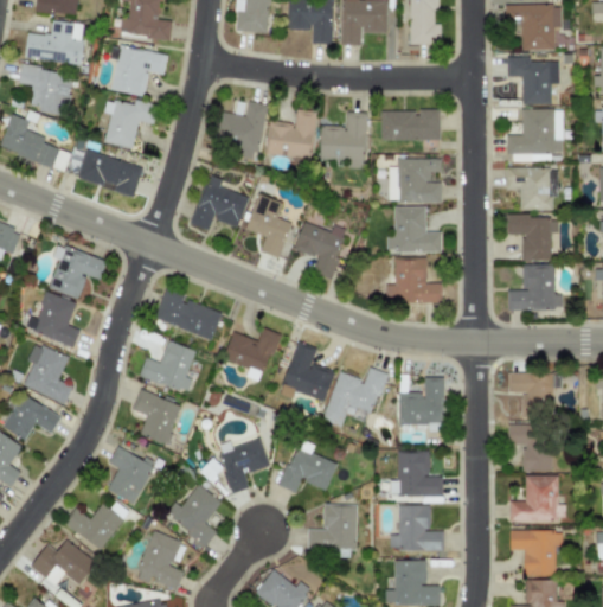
[(77,14),(77,0),(36,0),(36,12),(77,14)]
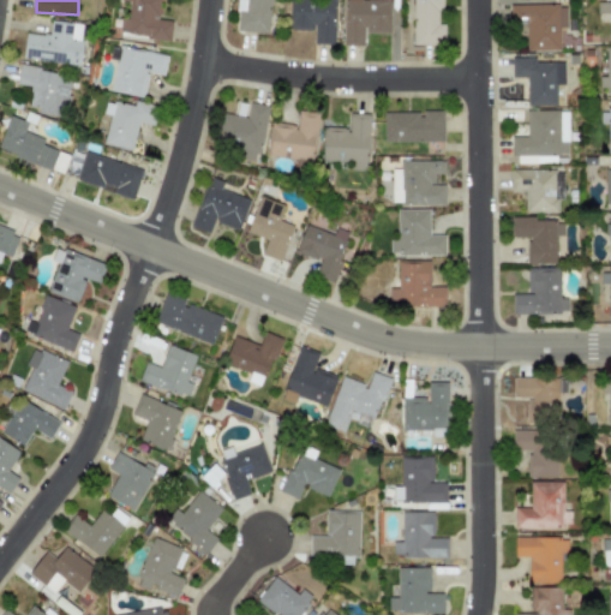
[(173,39),(174,21),(161,19),(162,0),(132,0),(131,18),(123,18),(121,34),(173,39)]
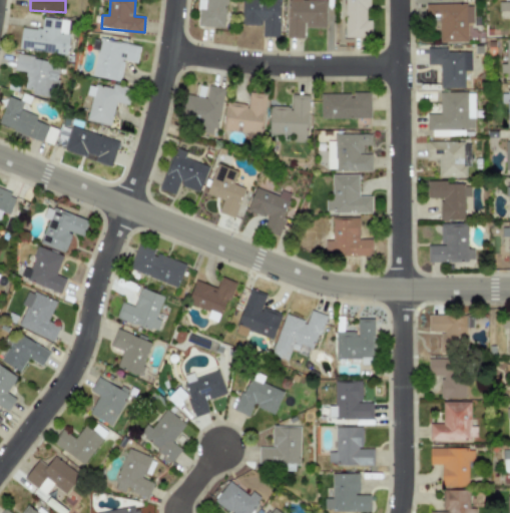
[(199,0),(199,26),(226,28),(227,0),(199,0)]
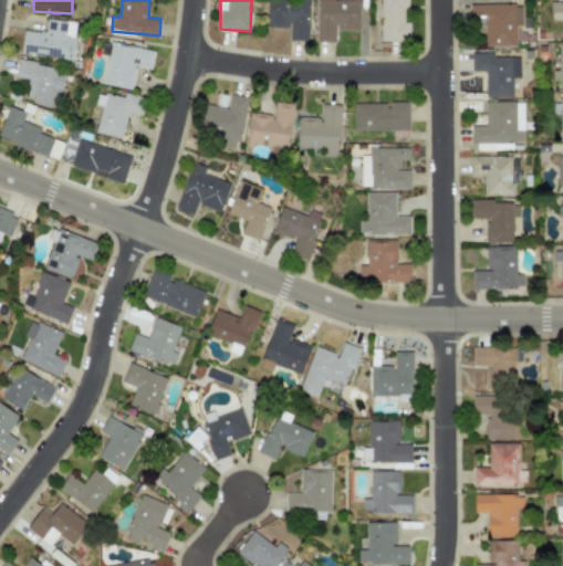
[(291,40),(310,40),(310,0),(269,0),(269,28),(292,29),(291,40)]
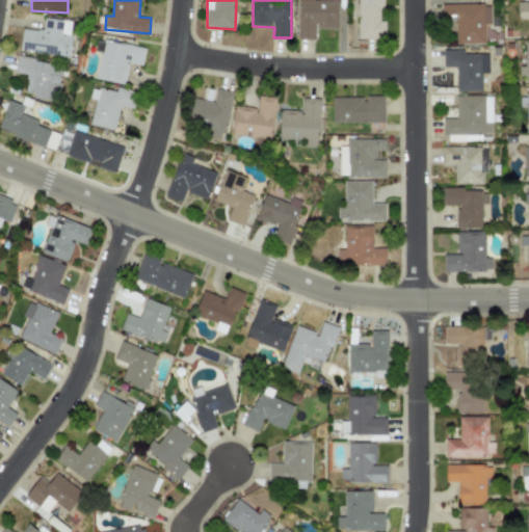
[(299,0),(299,38),(317,40),(317,24),(339,25),(340,1),(314,0),(299,0)]
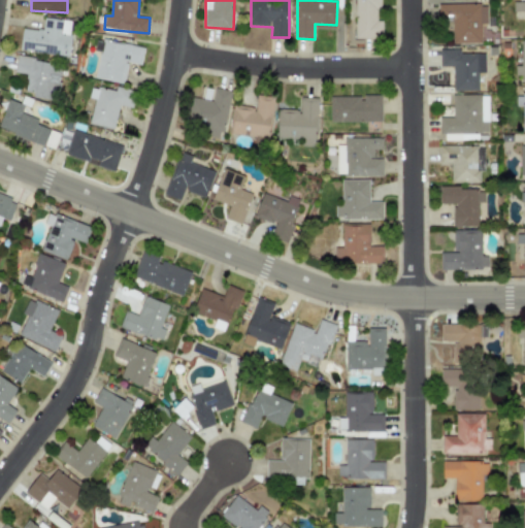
[(357,0),(357,38),(384,39),(384,21),(381,21),(381,0),(357,0)]
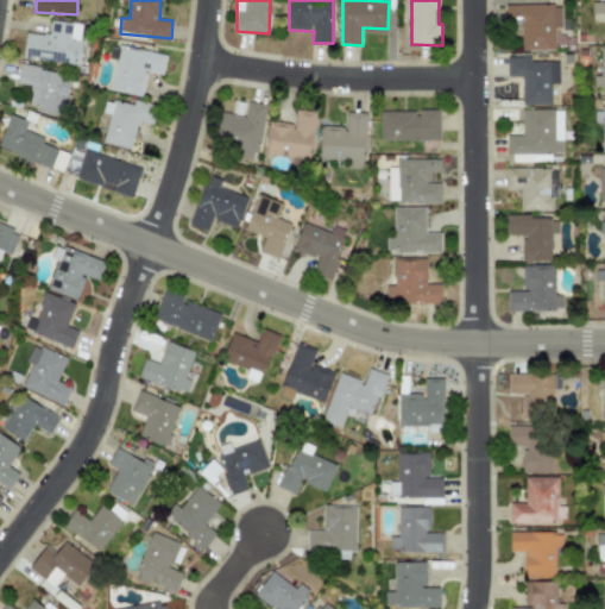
[(604,0),(594,0),(594,13),(604,13),(604,0)]
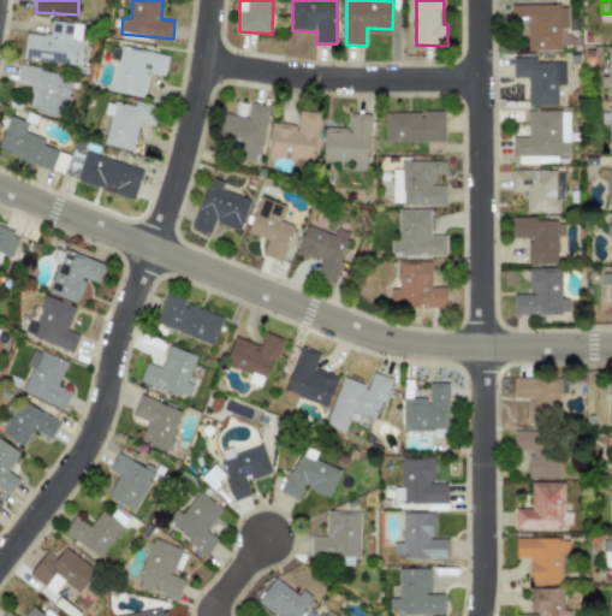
[(570,29),(570,4),(514,5),(514,25),(529,25),(529,51),(563,51),(563,29),(570,29)]
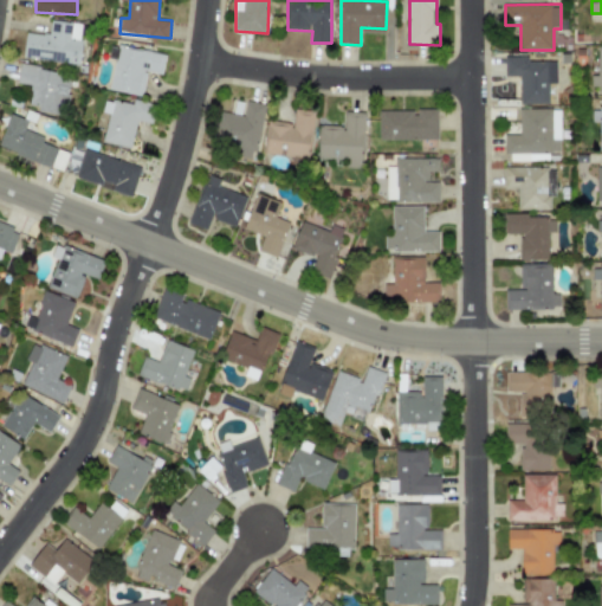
[(25,58),(81,64),(85,24),(53,20),(51,34),(27,32),(25,58)]
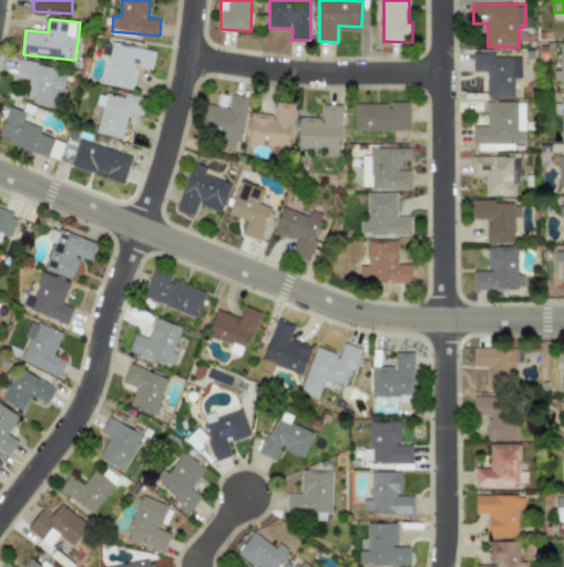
[(104,84),(134,90),(139,68),(153,70),(157,51),(112,42),(104,84)]
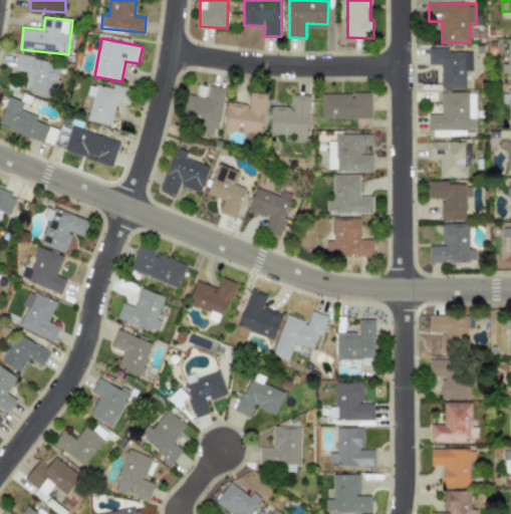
[(443,88),(467,88),(467,52),(450,52),(450,48),(430,47),(430,64),(443,64),(443,88)]
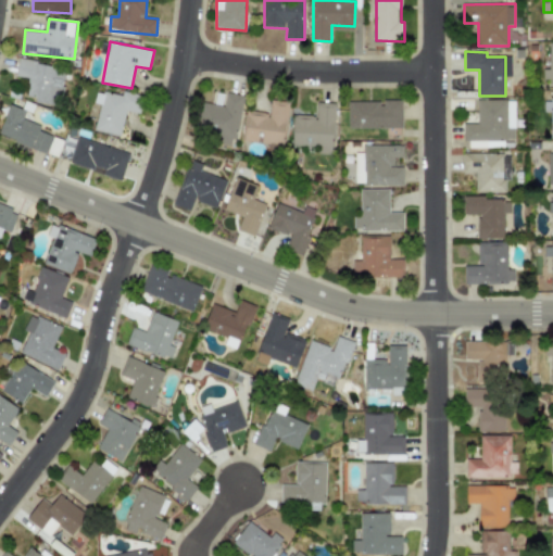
[(16,76),(30,78),(27,97),(37,98),(37,102),(60,106),(66,67),(20,60),(16,76)]
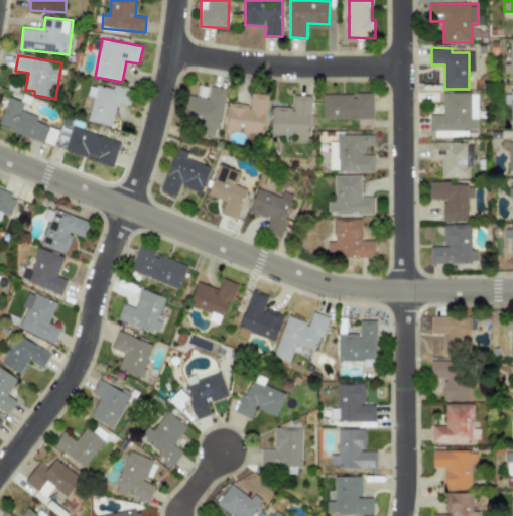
[(89,121),(113,126),(118,103),(130,105),(134,89),(115,85),(115,89),(91,84),(89,96),(94,97),(89,121)]
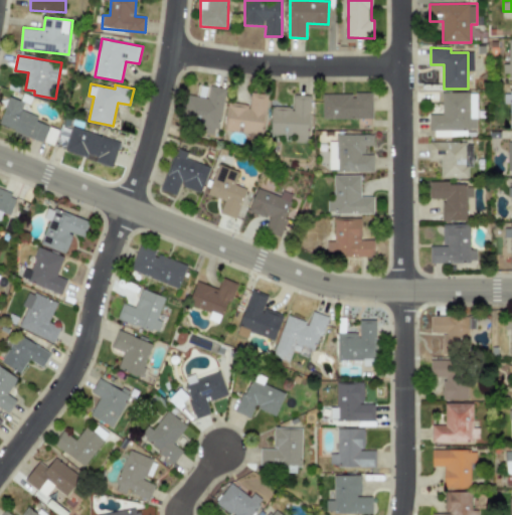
[(226,89),(210,86),(208,99),(187,95),(183,121),(220,127),(226,89)]
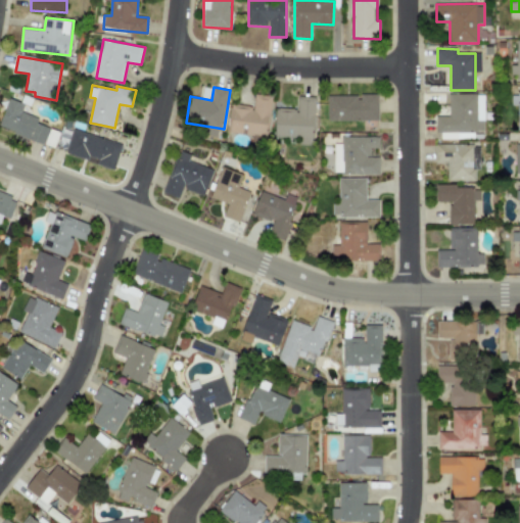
[(230,133),(267,139),(274,96),(256,94),(254,107),(234,104),(230,133)]
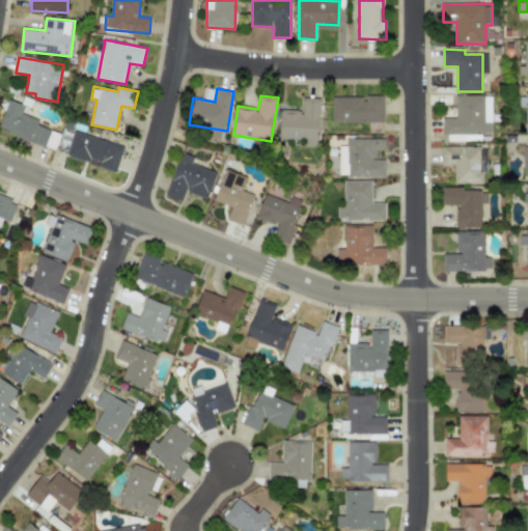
[(386,121),(385,95),(367,95),(367,96),(333,98),(334,122),(386,121)]
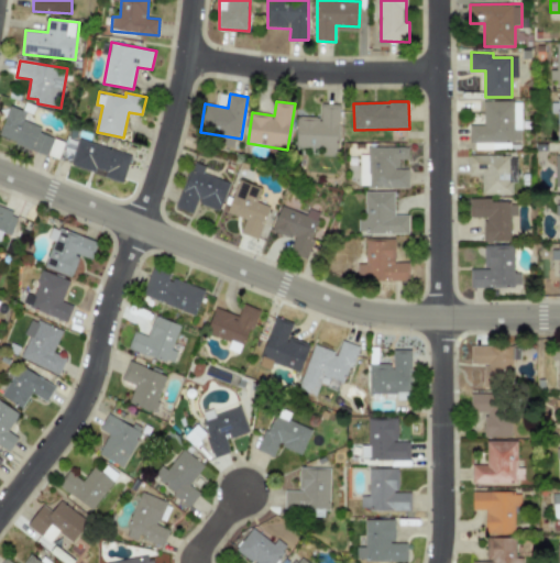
[(523,101),(484,101),(484,124),(472,124),(472,148),(523,148),(523,101)]
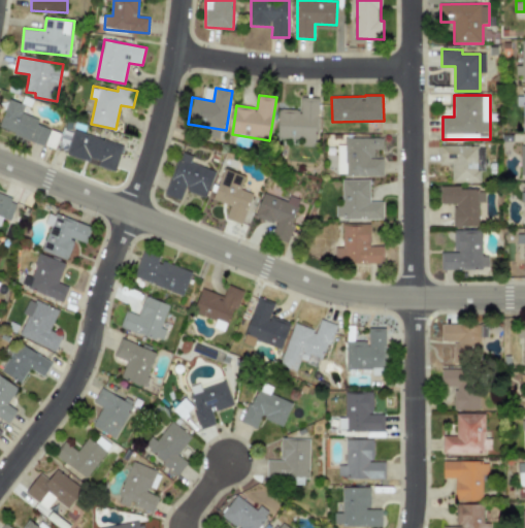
[(320,98),(302,97),(302,110),(280,109),(280,142),(319,143),(320,98)]
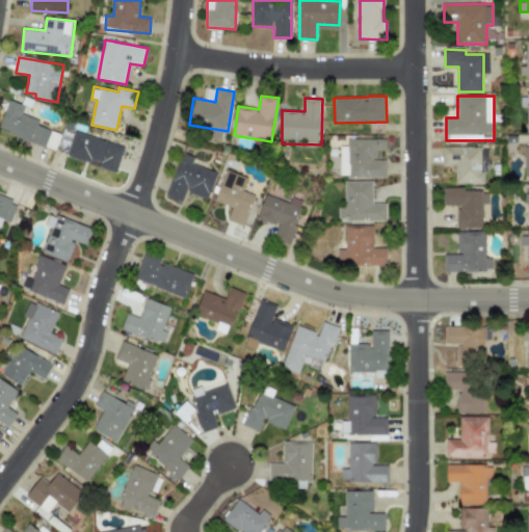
[(24,113),(26,106),(10,100),(0,126),(0,129),(45,147),(51,129),(40,125),(41,120),(24,113)]
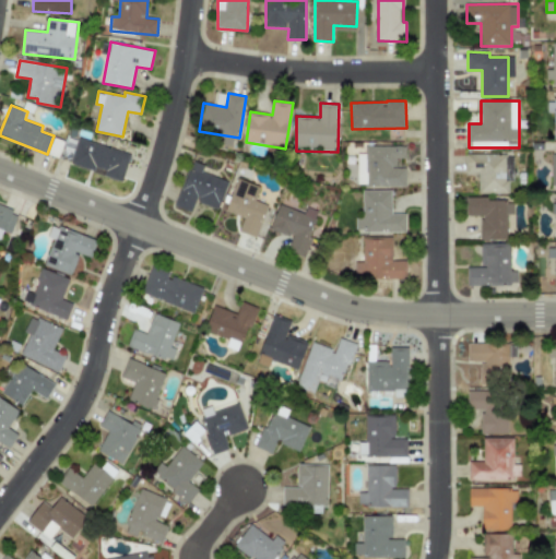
[(59,158),(64,141),(54,138),(48,154),(59,158)]
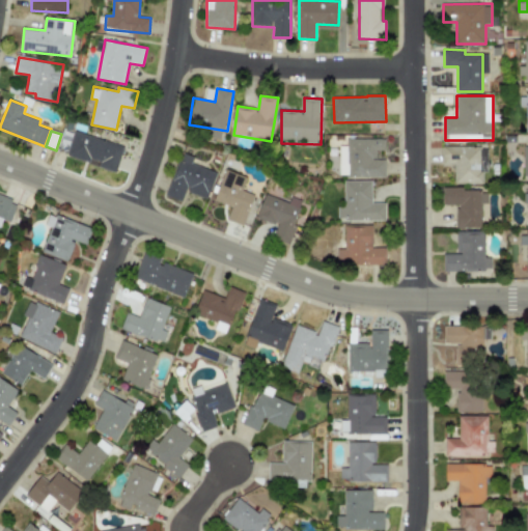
[(126,146),(75,131),(67,156),(117,171),(126,146)]
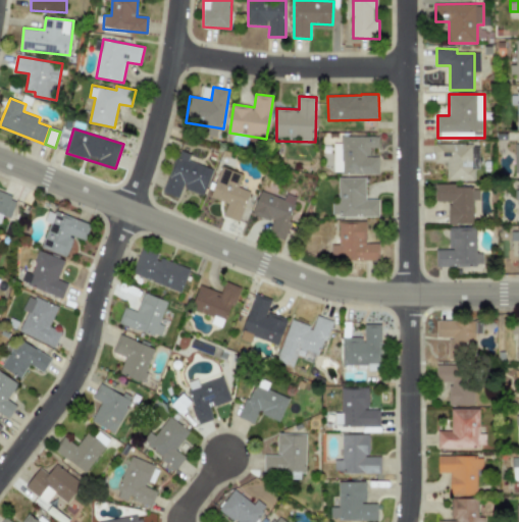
[(379,137),(343,136),(343,144),(334,144),(334,172),(379,173),(380,157),(371,157),(371,148),(379,148),(379,137)]
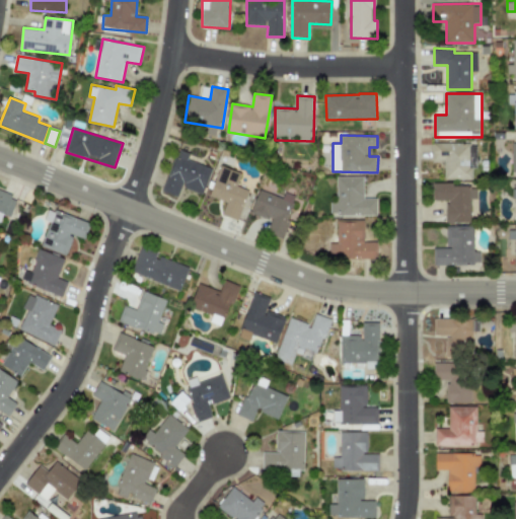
[(445,179),(475,179),(476,143),(434,143),(434,159),(445,160),(445,179)]
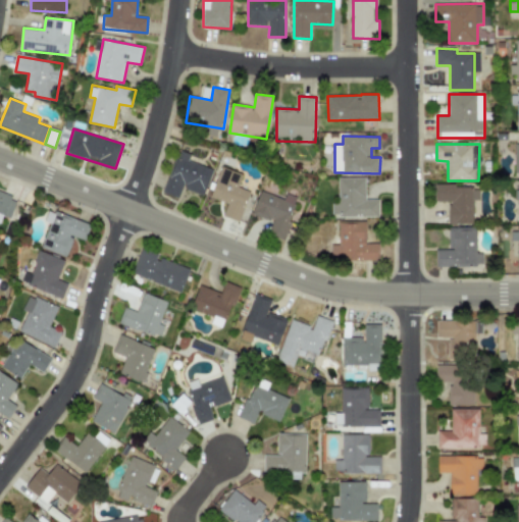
[(214,168),(190,160),(192,154),(179,150),(164,193),(180,198),(184,189),(205,196),(214,168)]
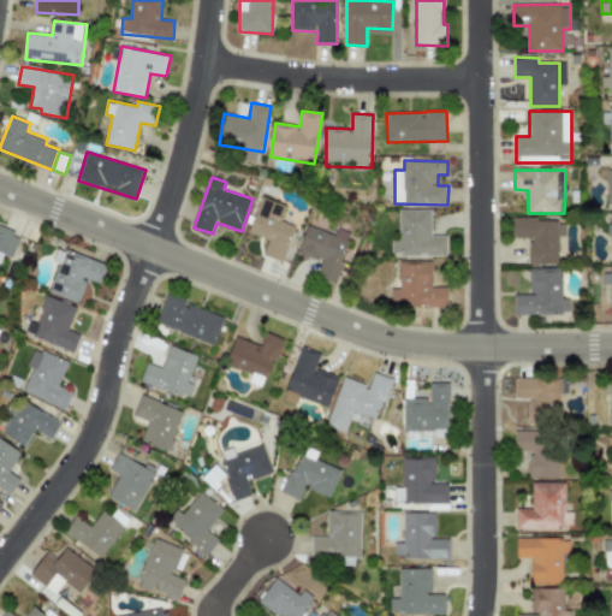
[(263,254),(284,261),(296,226),(281,220),(287,206),(262,196),(249,232),(269,240),(263,254)]
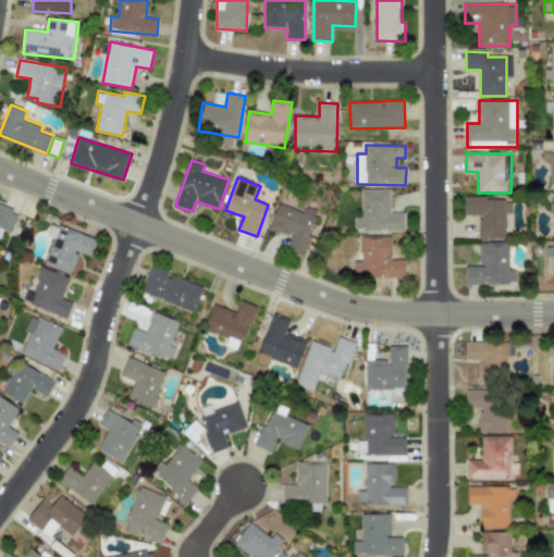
[(391,190),(362,189),(361,217),(356,217),(355,231),(405,232),(406,213),(391,213),(391,190)]
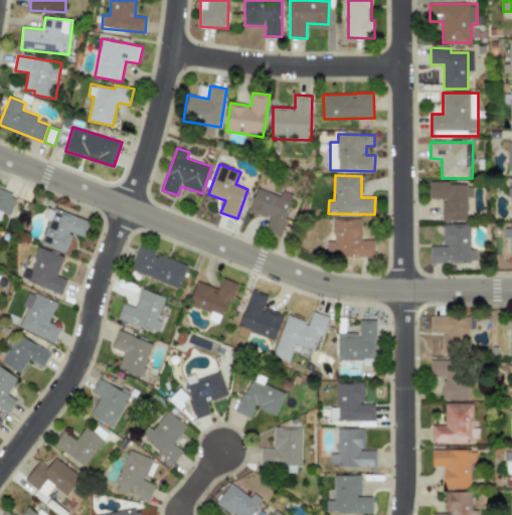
[(431,183),(431,199),(443,199),(444,220),(469,220),(468,197),(474,197),(474,183),(431,183)]
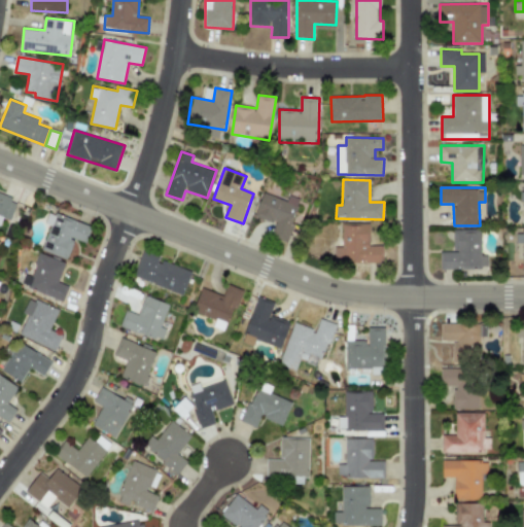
[(255,216),(277,223),(272,237),(287,242),(302,200),(289,196),(288,201),(264,191),(255,216)]
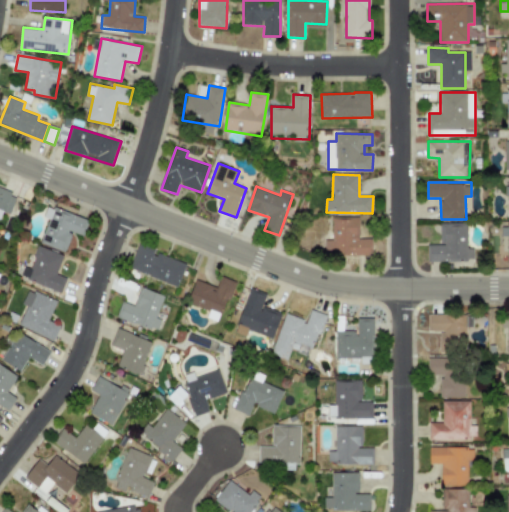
[(0,218),(1,219),(3,212),(11,214),(18,194),(0,188),(0,218)]
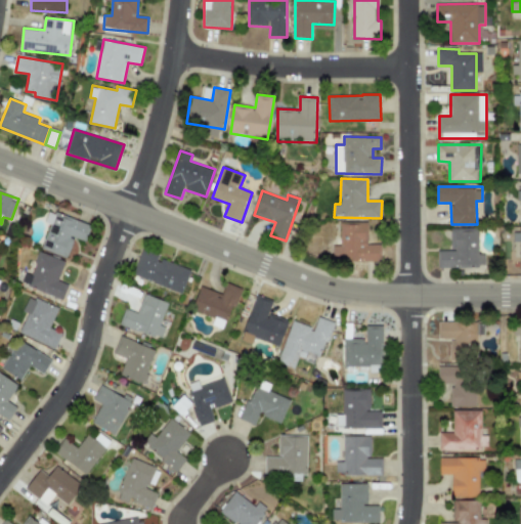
[(42,249),(68,258),(76,237),(86,242),(92,225),(50,210),(46,222),(51,224),(42,249)]
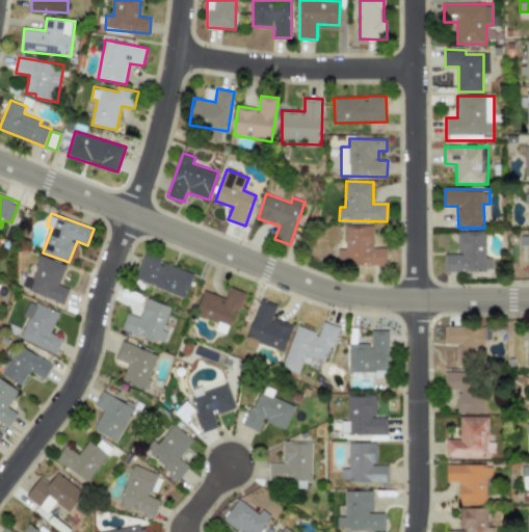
[(346,249),(339,249),(338,264),(387,265),(388,248),(374,247),(374,225),(346,225),(346,249)]
